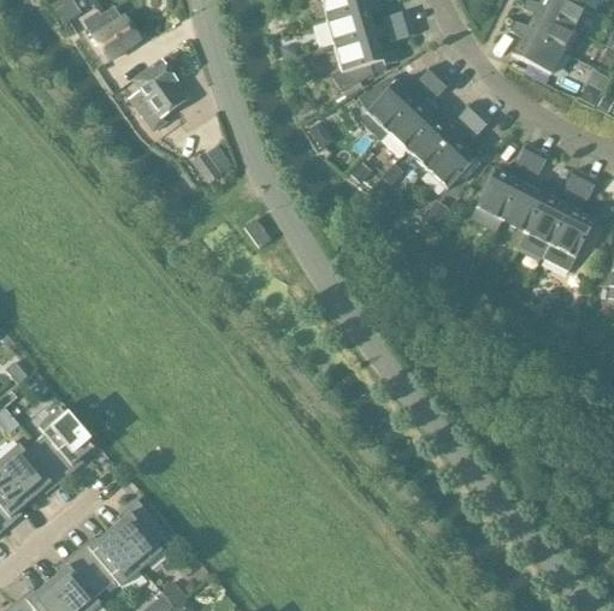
[(58,0),(53,4),(66,23),(82,11),(75,0),(58,0)]
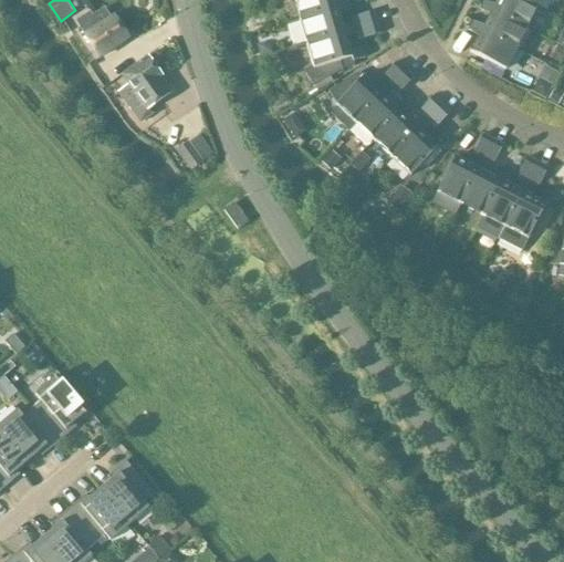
[(340,6),(341,10),(353,7),(351,0),(338,0),(296,0),(302,17),(340,6)]
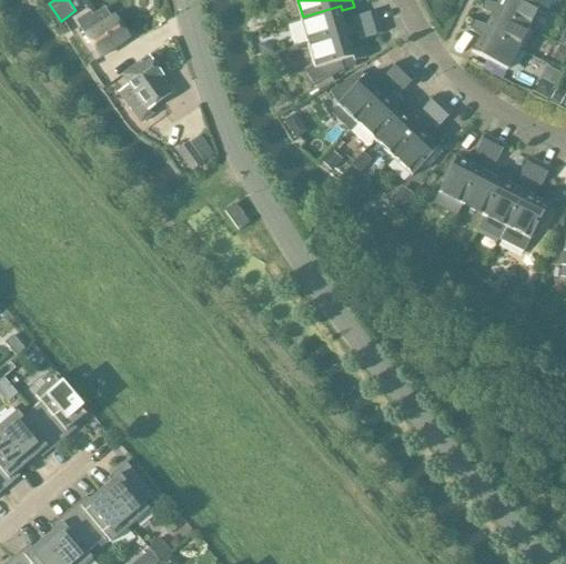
[(495,7),(497,2),(493,0),(486,0),(483,6),(493,11),(487,23),(485,28),(521,46),(531,24),(495,7)]
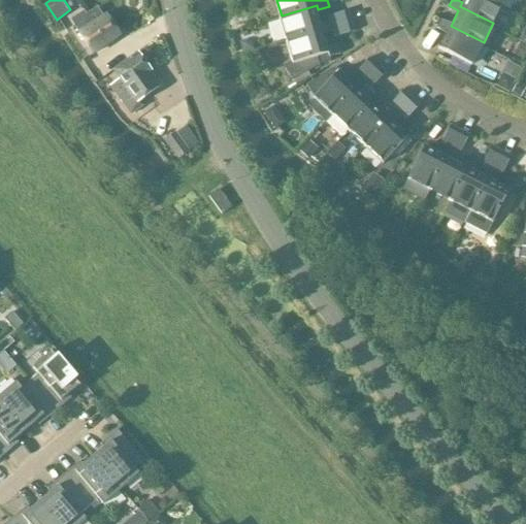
[(463,0),(462,2),(460,6),(493,23),(503,4),(495,0),(463,0)]
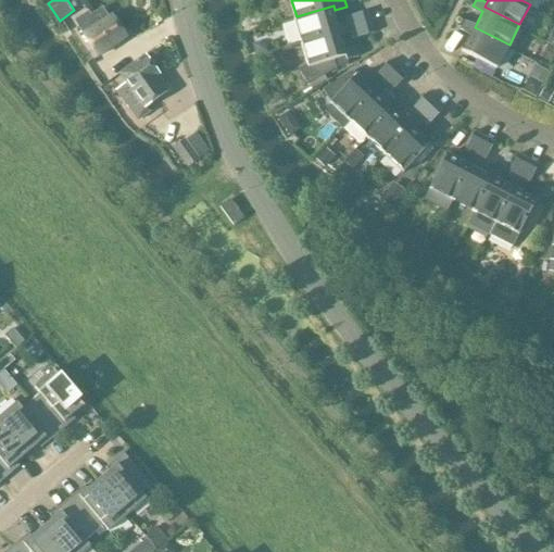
[(99,53),(128,34),(113,12),(110,15),(103,5),(92,13),(89,9),(76,19),(78,22),(85,32),(99,53)]
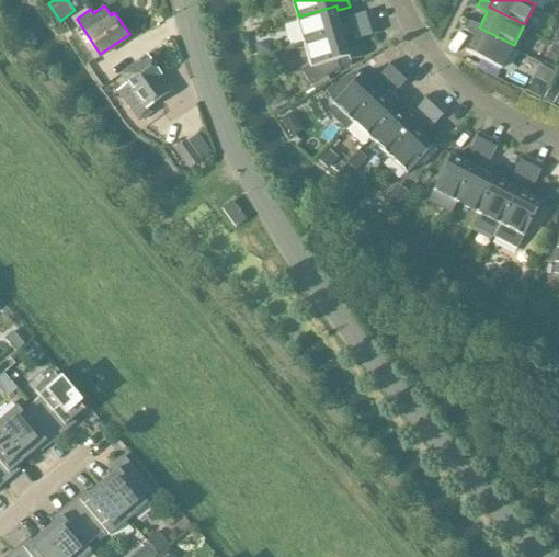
[(342,24),(338,10),(337,6),(299,16),(306,41),(344,29),(345,33),(356,30),(354,25),(376,20),(373,9),(351,14),(353,21),(342,24)]
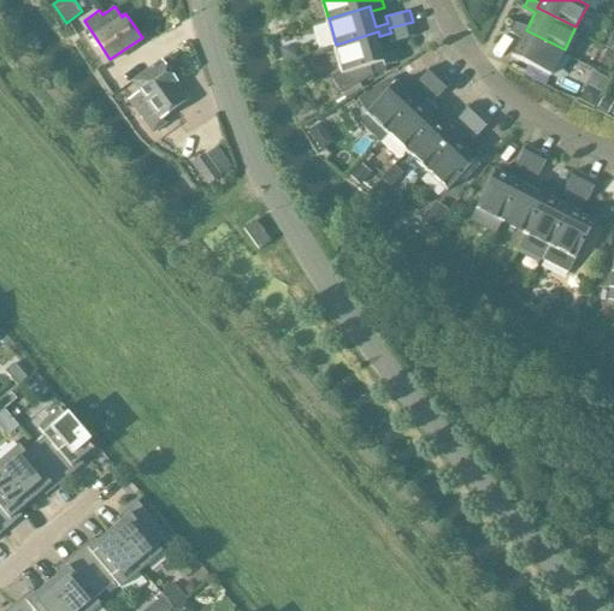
[(526,30),(529,25),(517,19),(512,29),(523,35),(514,53),(530,61),(538,66),(551,72),(553,73),(565,49),(526,30)]
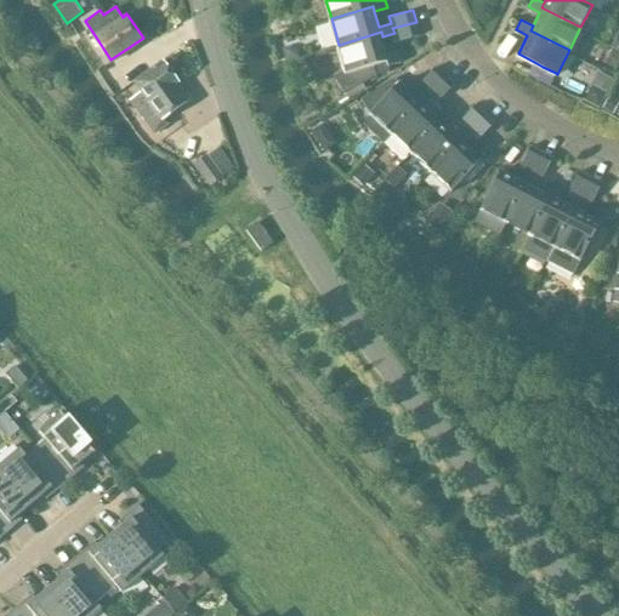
[(392,28),(395,33),(396,40),(420,34),(416,22),(392,28)]
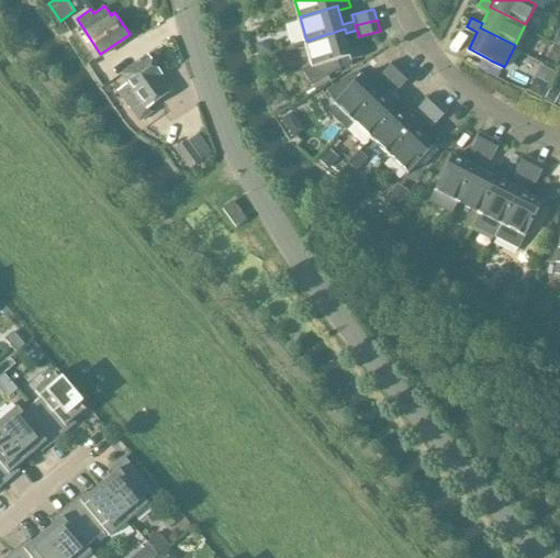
[(345,29),(306,41),(313,63),(304,68),(314,82),(342,66),(339,57),(351,54),(353,57),(364,54),(361,45),(350,48),(346,33),(345,29)]
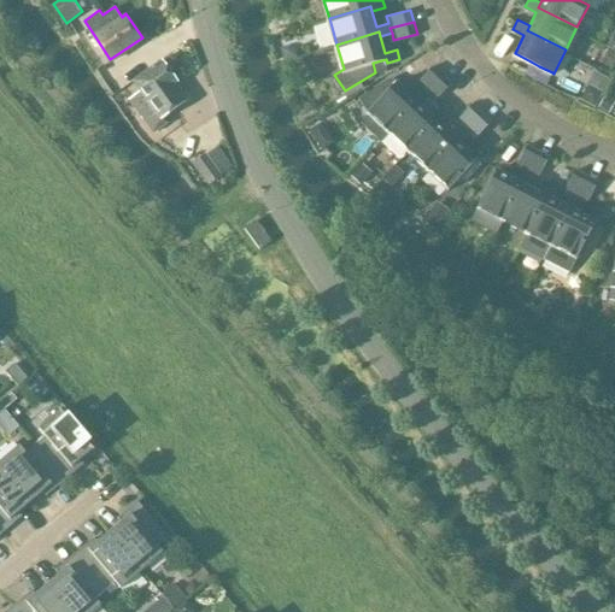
[(291,43),(283,46),(287,60),(300,56),(298,47),(291,43)]
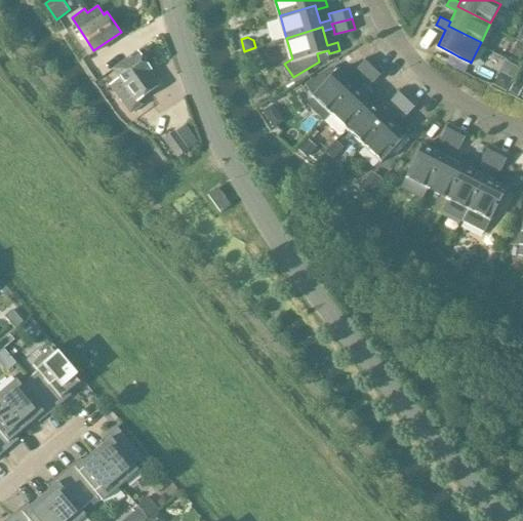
[(512,52),(522,57),(522,43),(518,41),(512,52)]
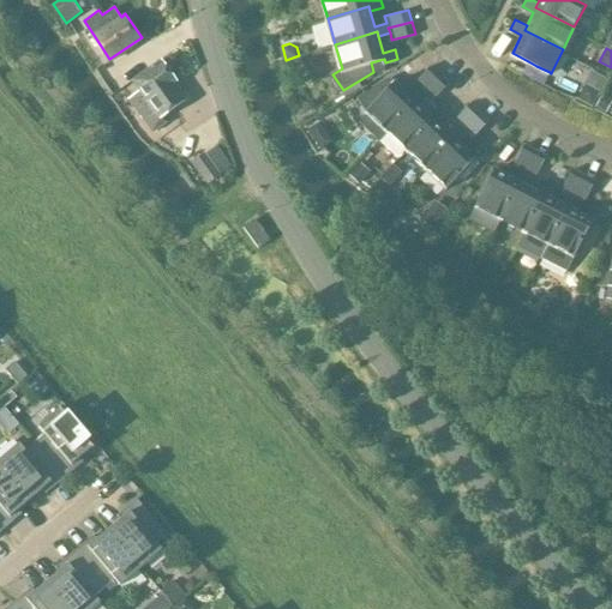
[(168,120),(165,115),(186,100),(175,84),(179,80),(173,72),(174,68),(169,62),(166,61),(163,58),(135,78),(142,89),(131,96),(154,130),(168,120)]
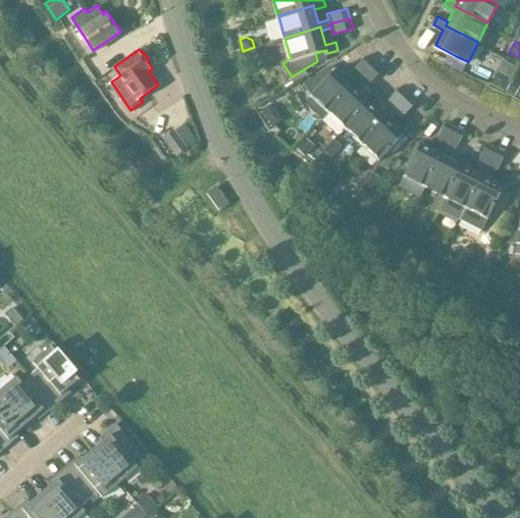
[(449,52),(446,60),(464,69),(467,61),(456,56),(449,52)]
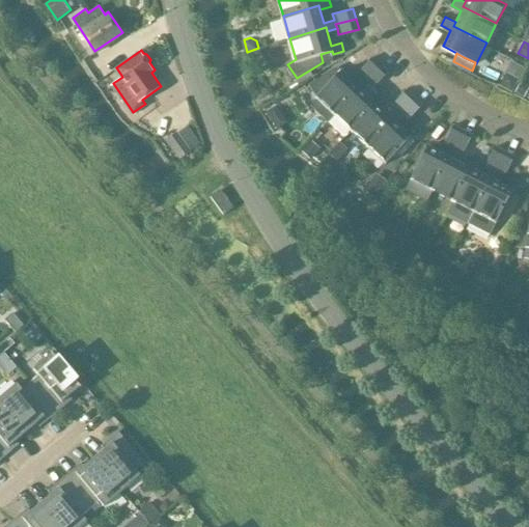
[(328,72),(310,82),(318,95),(317,95),(311,102),(329,118),(335,112),(361,85),(364,88),(370,81),(367,78),(382,62),(374,55),(360,71),(364,75),(357,82),(343,68),(334,78),(328,72)]
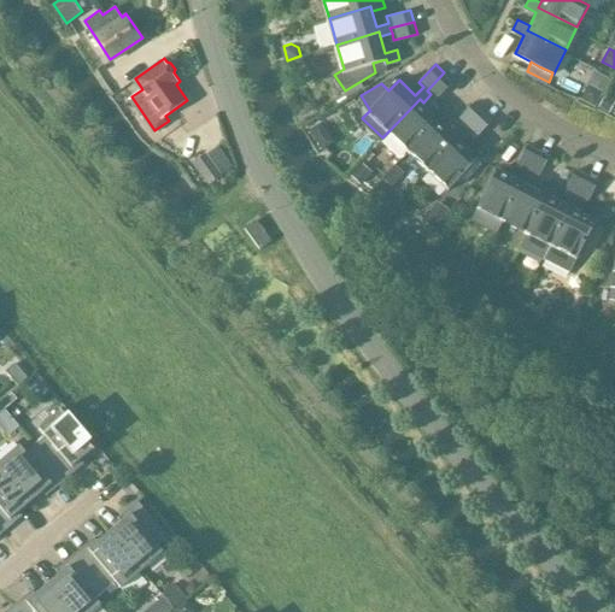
[(427,90),(431,94),(437,99),(454,81),(444,72),(427,90)]
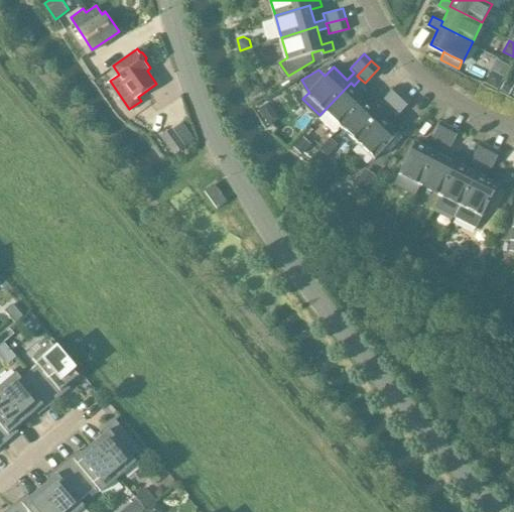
[(499,74),(490,76),(488,81),(498,87),(504,76),(499,74)]
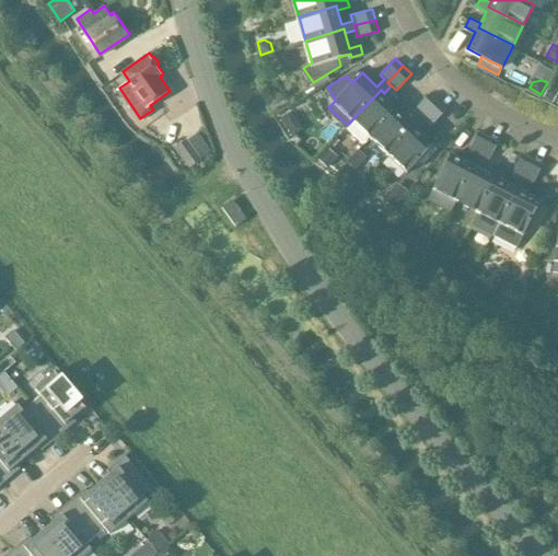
[(554,100),(557,93),(557,88),(550,84),(545,95),(554,100)]
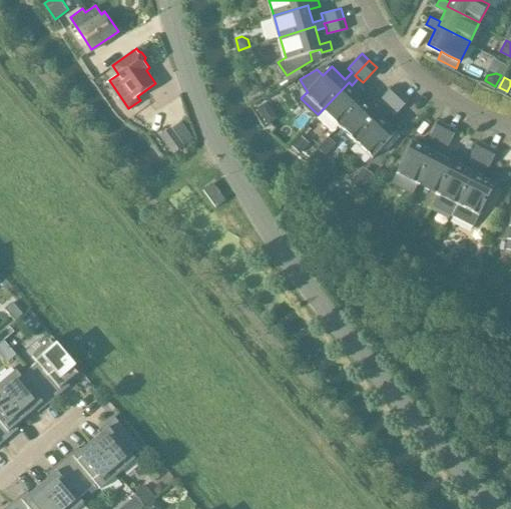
[(349,82),(324,108),(324,109),(340,124),(355,109),(365,98),(368,101),(375,93),(369,87),(363,82),(358,78),(352,85),(349,82)]
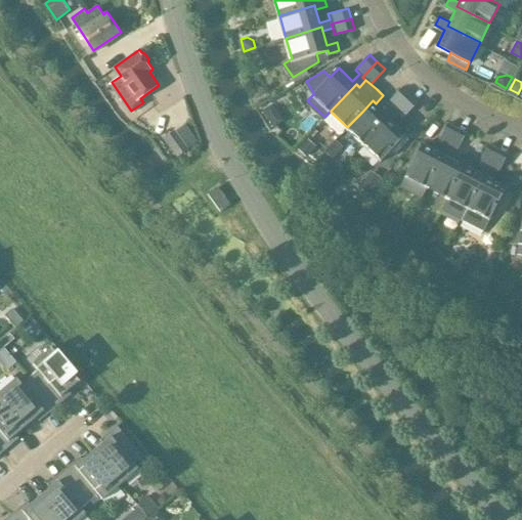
[(362,112),(347,127),(364,143),(390,117),(393,119),(400,112),(399,112),(396,109),(410,94),(403,86),(389,101),(383,95),(376,103),(373,100),(362,112)]
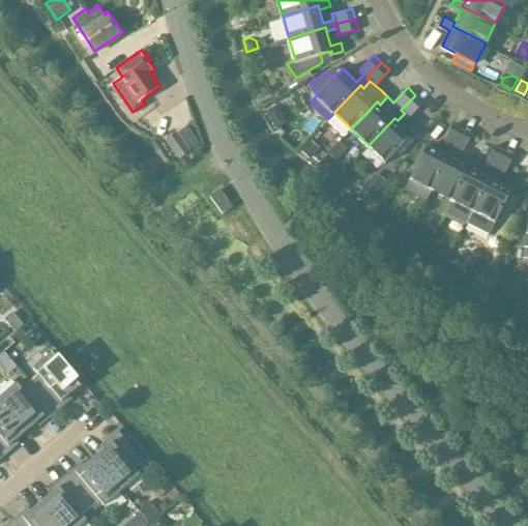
[(401,110),(405,113),(409,117),(423,103),(415,95),(401,110)]
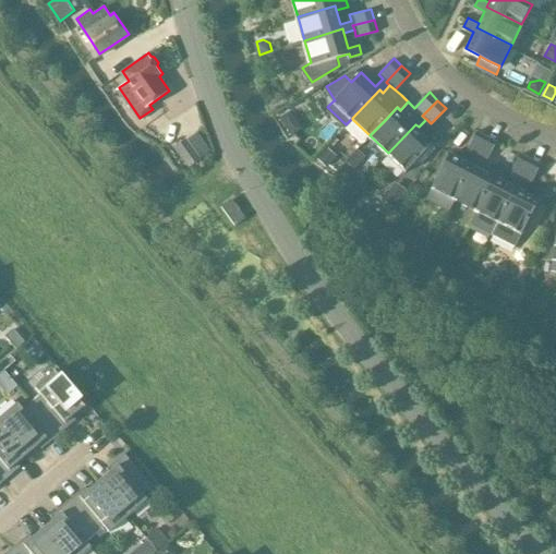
[(291,108),(281,116),(287,124),(298,117),(291,108)]
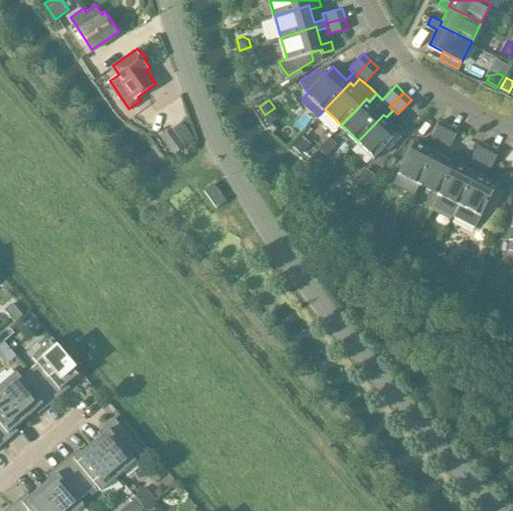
[(383,115),(358,141),(375,157),(399,131),(402,133),(409,126),(403,120),(396,127),(386,117),(383,115)]
